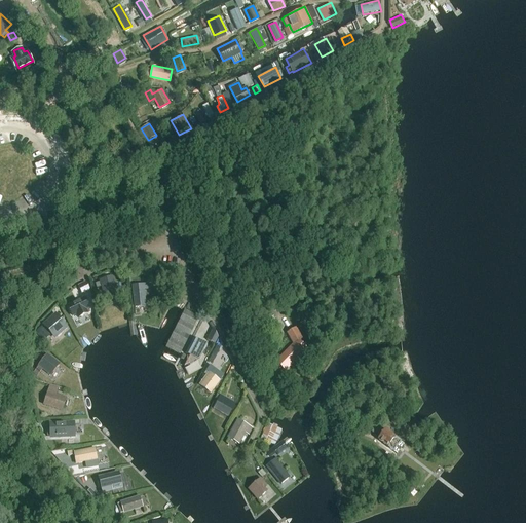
[(151,144),(158,140),(156,136),(149,140),(151,144)]
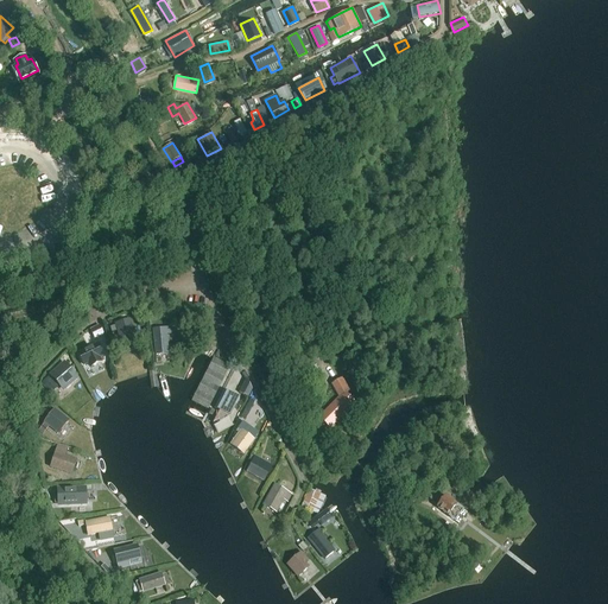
[(120,337),(135,332),(131,317),(116,322),(116,323),(111,325),(113,330),(118,329),(120,337)]
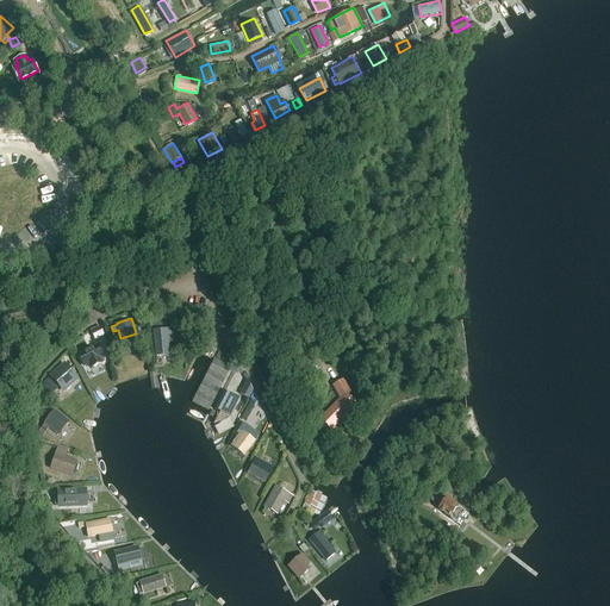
[(100,323),(91,328),(95,338),(105,333),(100,323)]
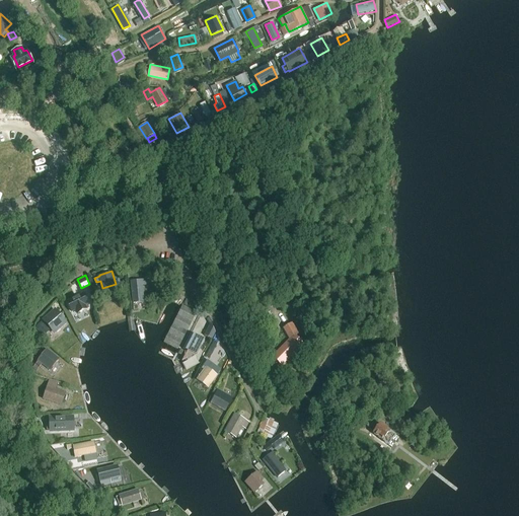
[(142,284),(147,284),(147,278),(131,280),(133,300),(144,299),(142,284)]
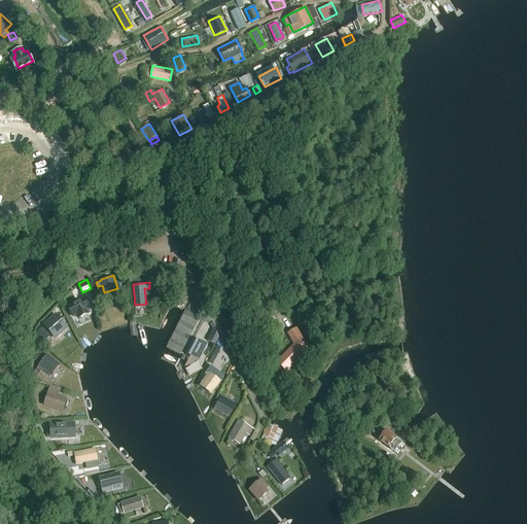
[(84,297),(68,305),(72,314),(76,313),(78,316),(88,311),(85,308),(90,306),(84,297)]
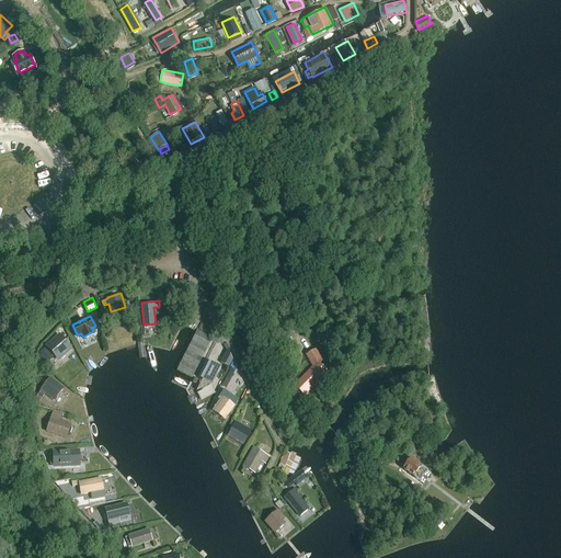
[(213,336),(197,328),(176,367),(192,375),(213,336)]
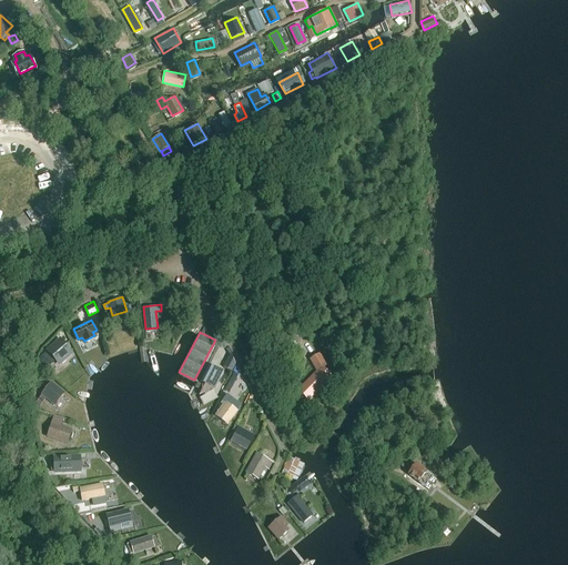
[(68,355),(72,351),(61,338),(48,349),(58,360),(66,353),(68,355)]
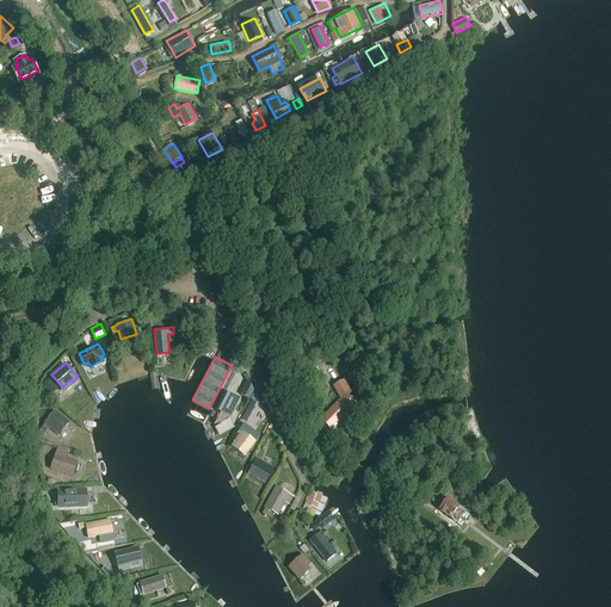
[(49,376),(41,382),(50,392),(59,385),(49,376)]
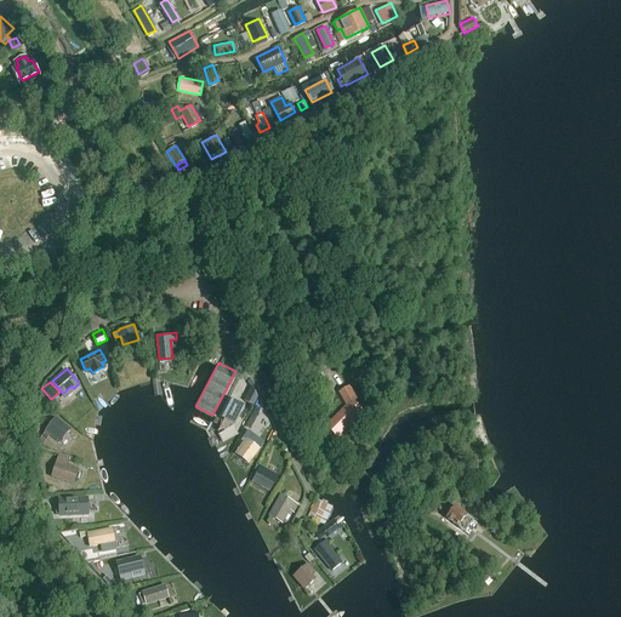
[(358,398),(349,383),(339,389),(346,404),(358,398)]
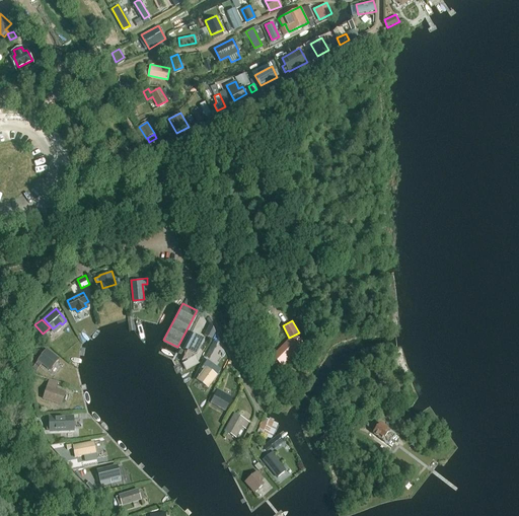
[(210,321),(204,333),(212,338),(216,330),(210,321)]
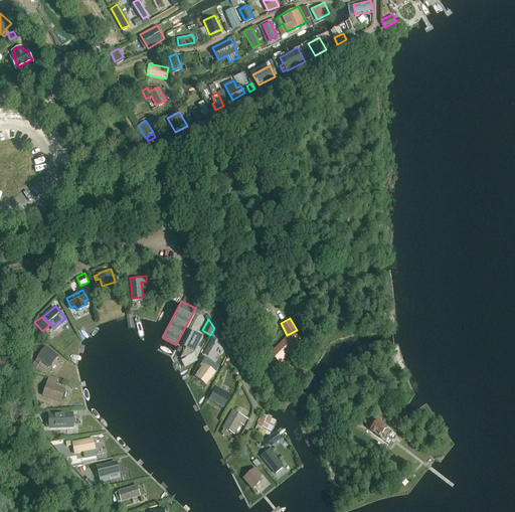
[(193,332),(191,336),(187,334),(182,344),(193,349),(200,335),(193,332)]
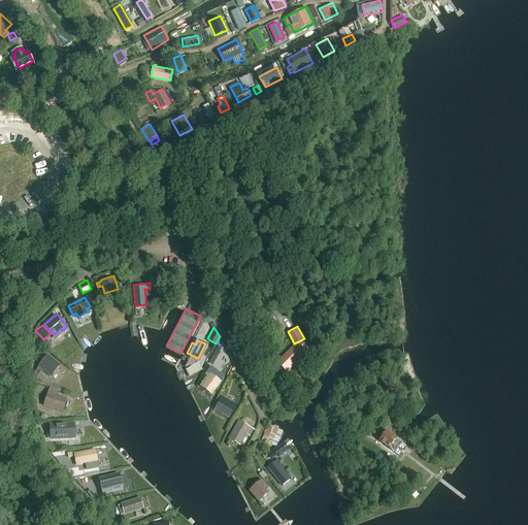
[(294,343),(277,361),(286,368),(302,352),(294,343)]
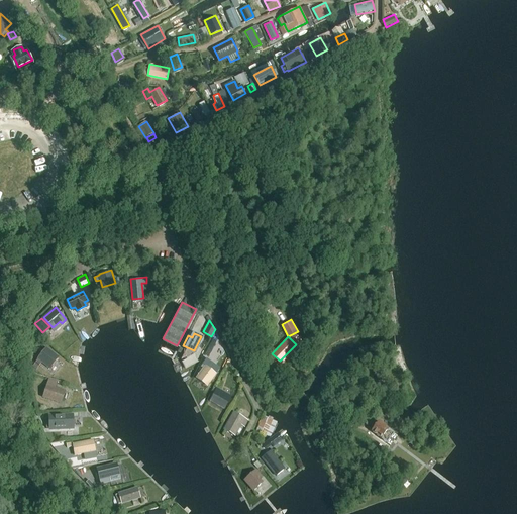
[(50,366),(58,355),(46,346),(33,364),(37,367),(42,360),(50,366)]
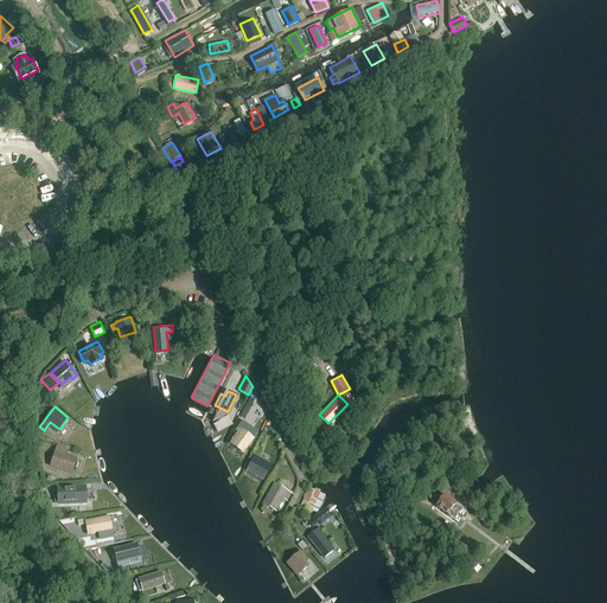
[(243,450),(254,437),(246,431),(248,428),(242,423),(240,427),(241,428),(231,442),(243,450)]
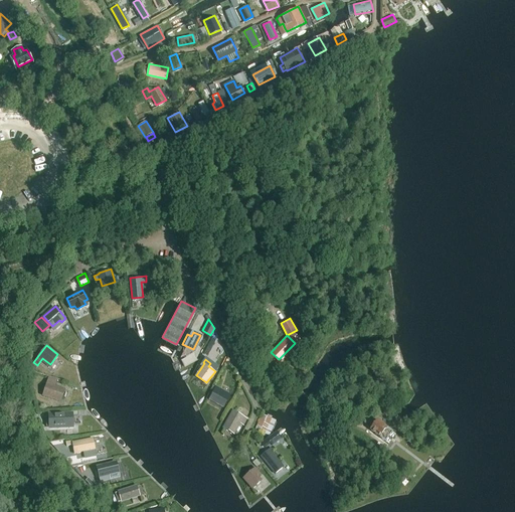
[(61,398),(64,388),(55,385),(57,378),(49,376),(43,392),(61,398)]
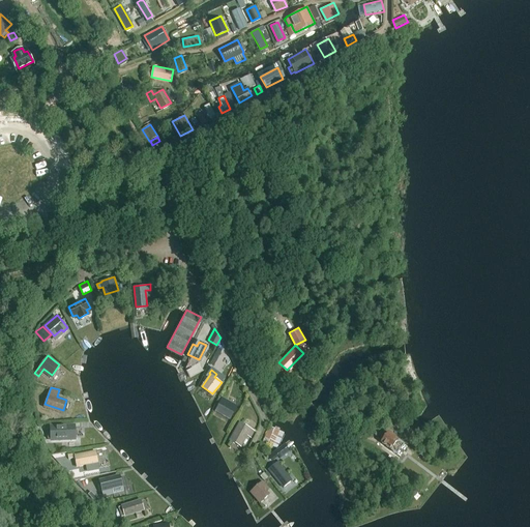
[(231,416),(237,405),(223,397),(216,408),(231,416)]
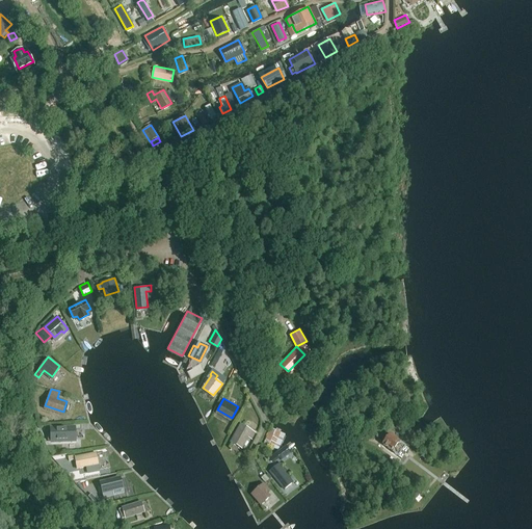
[(242,423),(233,440),(241,445),(247,434),(251,437),(255,430),(242,423)]
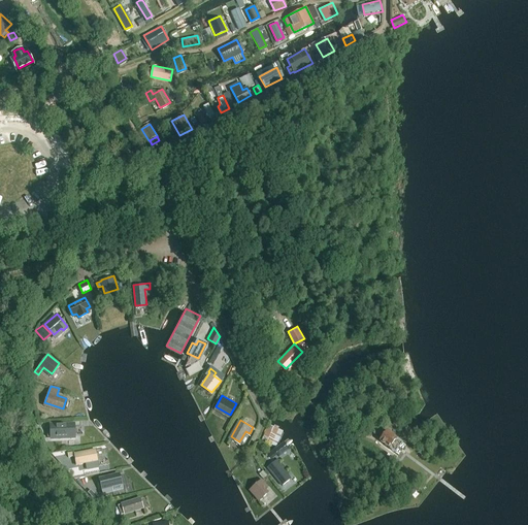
[(283,428),(268,422),(262,437),(276,444),(283,428)]
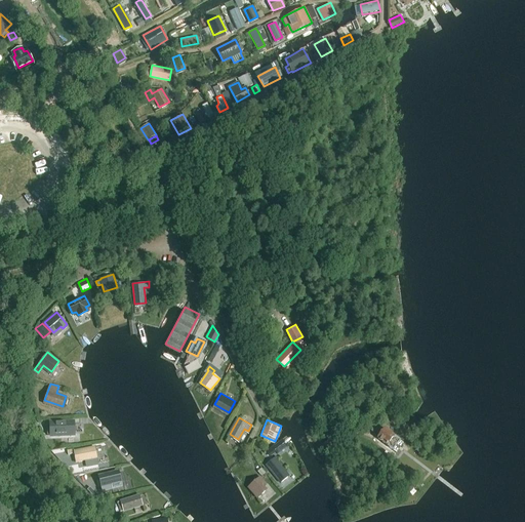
[(51,422),(47,422),(47,432),(74,432),(74,420),(51,422)]
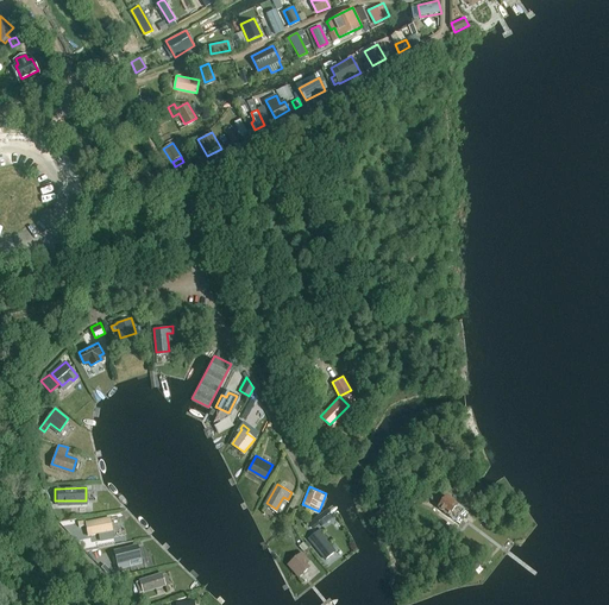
[(446,493),(437,506),(456,521),(465,509),(446,493)]
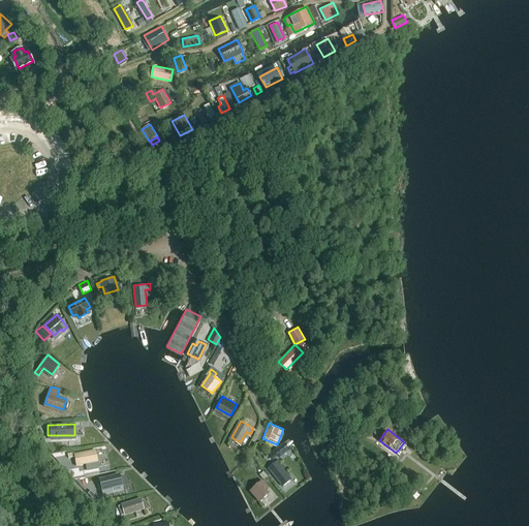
[(284,440),(275,447),(280,455),(289,447),(284,440)]
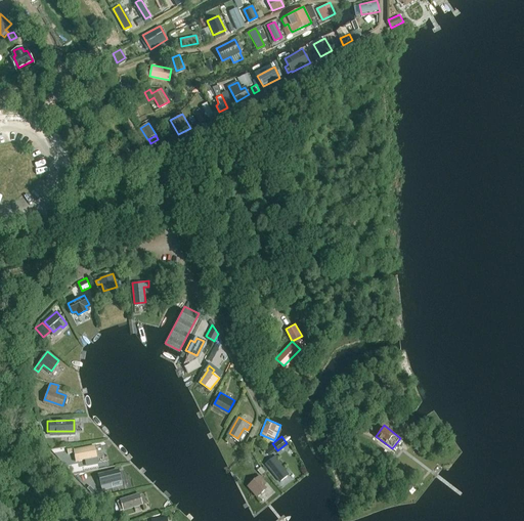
[(330,438),(324,440),(329,450),(335,448),(330,438)]
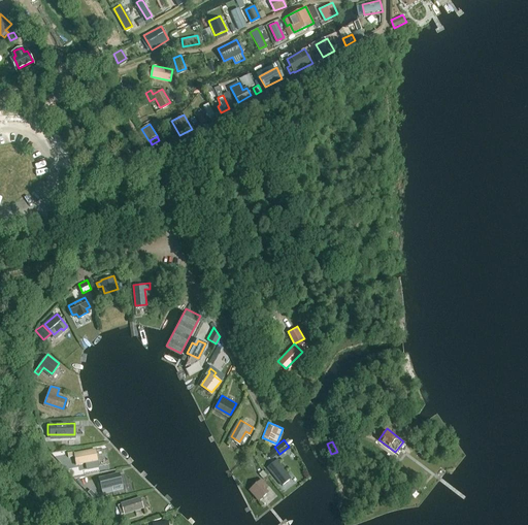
[(76,462),(98,458),(96,448),(74,452),(76,462)]
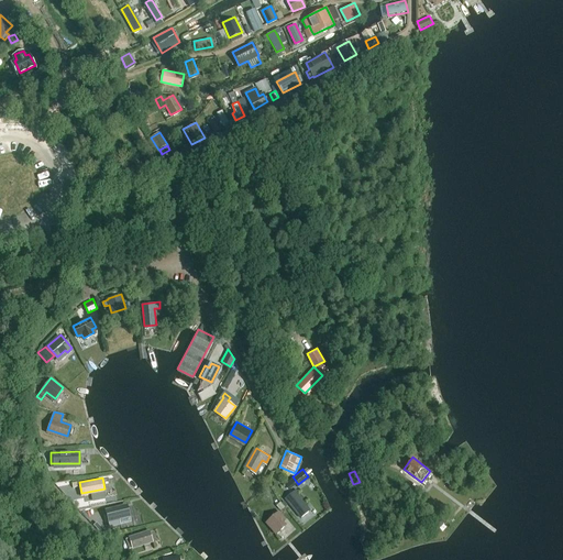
[(297,511),(306,504),(296,492),(298,491),(296,489),(285,497),(297,511)]
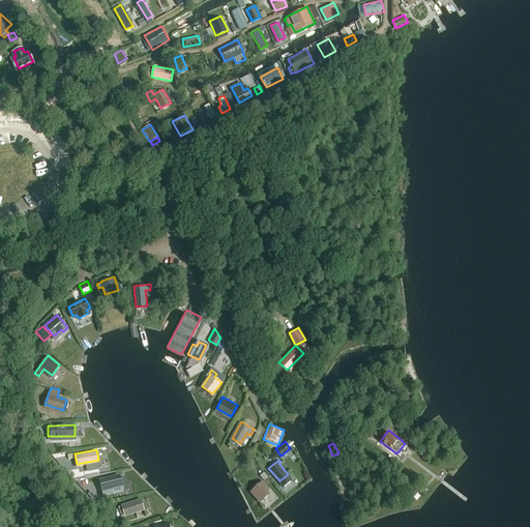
[(99,478),(104,495),(114,492),(112,487),(121,485),(119,474),(99,478)]
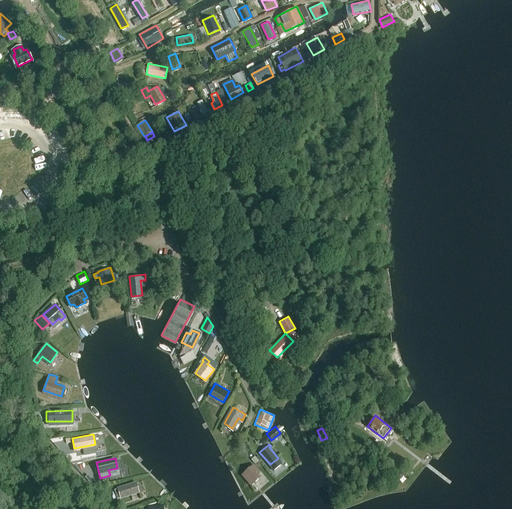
[(256,474),(259,471),(253,464),(242,474),(251,484),(259,478),(256,474)]
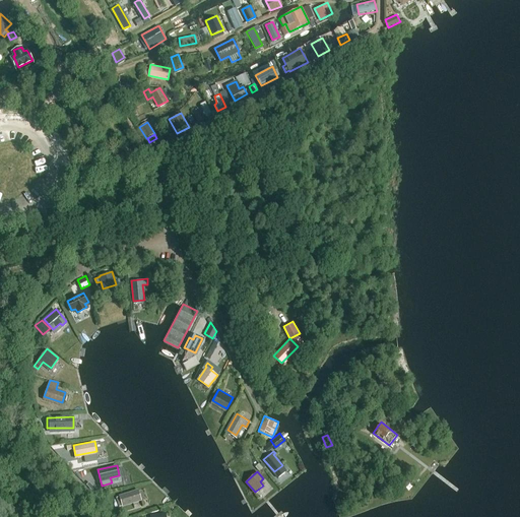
[(405,476),(401,481),(406,486),(410,480),(405,476)]
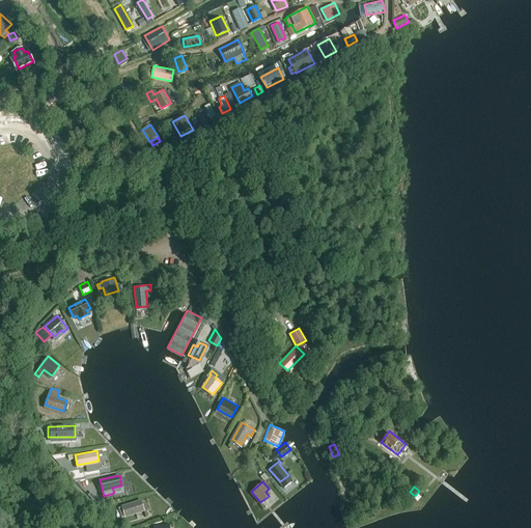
[(90,490),(87,493),(95,502),(99,499),(90,490)]
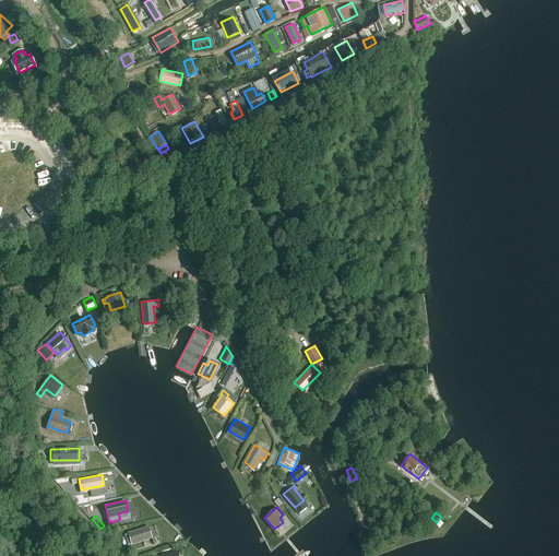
[(131,542),(152,535),(149,525),(128,531),(128,532),(126,533),(129,543),(131,542)]
